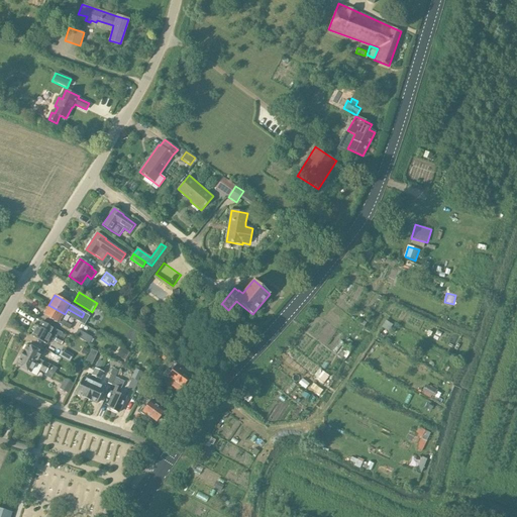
[(72,326),(61,320),(65,314),(48,305),(43,314),(59,323),(59,324),(69,330),(72,326)]
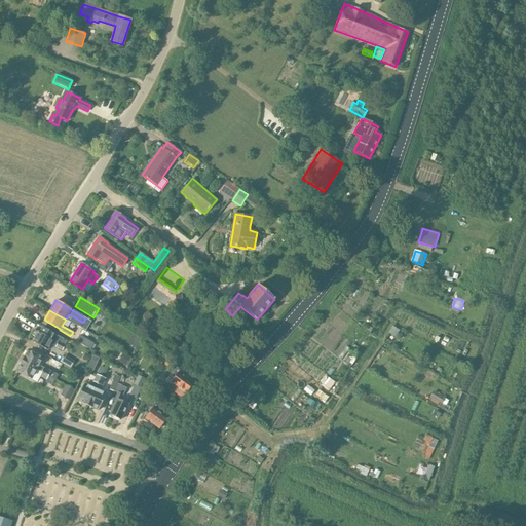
[(392,326),(387,333),(395,338),(400,331),(392,326)]
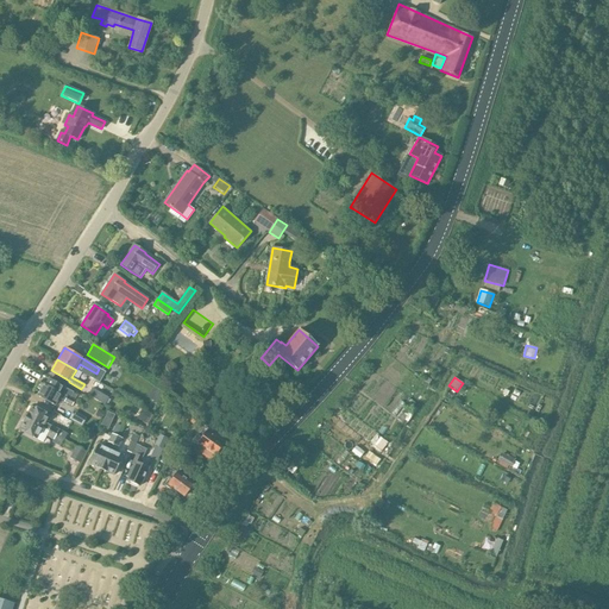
[(37,396),(55,406),(56,406),(60,399),(64,401),(63,402),(71,407),(75,401),(70,399),(74,393),(64,388),(64,387),(49,378),(45,384),(44,383),(37,396)]
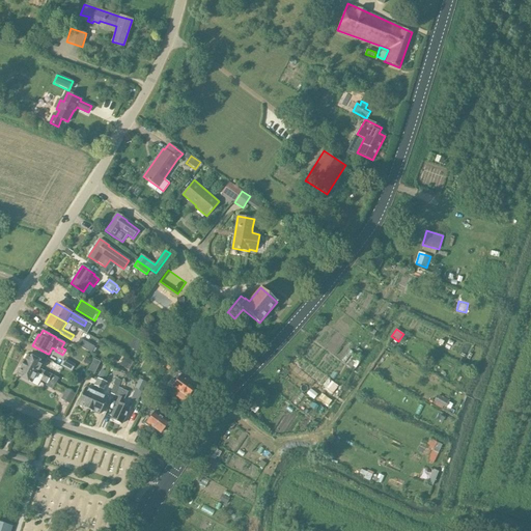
[(91,354),(91,353),(94,347),(80,339),(77,344),(91,354)]
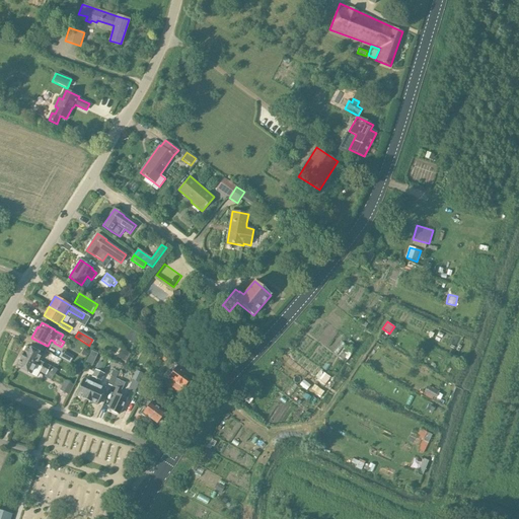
[(128,338),(133,342),(137,336),(132,331),(128,338)]
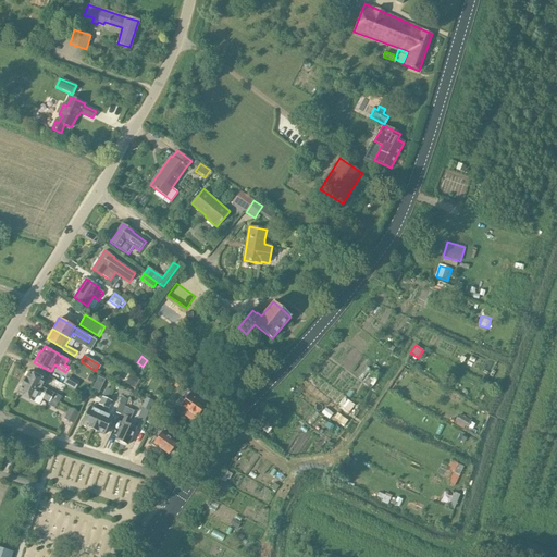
[(29,371),(23,382),(52,397),(54,394),(41,386),(46,380),(29,371)]
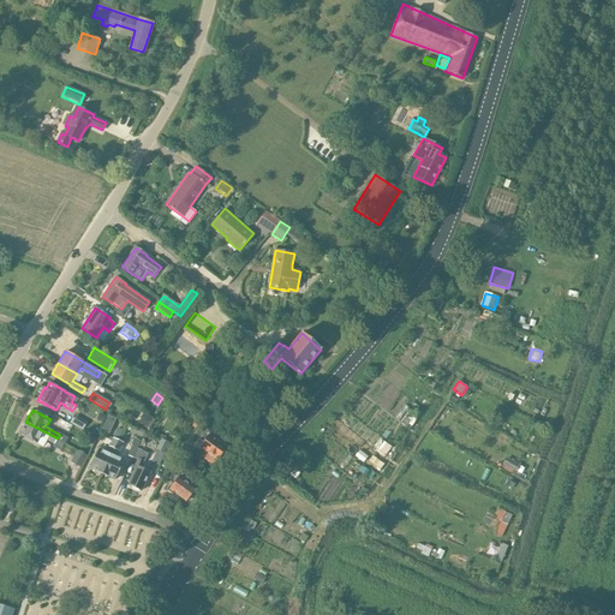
[(144,412),(138,423),(147,428),(148,427),(153,418),(153,417),(144,412)]
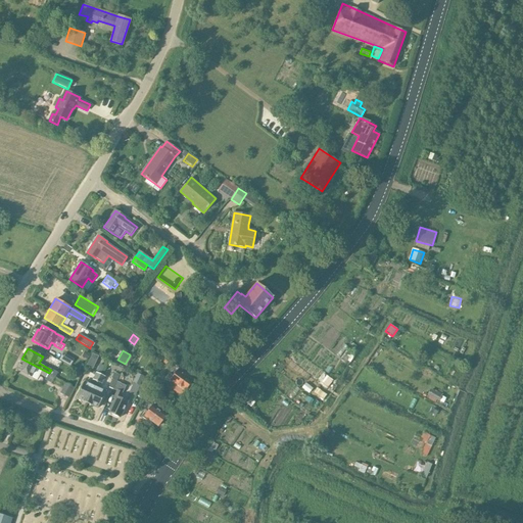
[(84,351),(82,357),(88,360),(91,354),(84,351)]
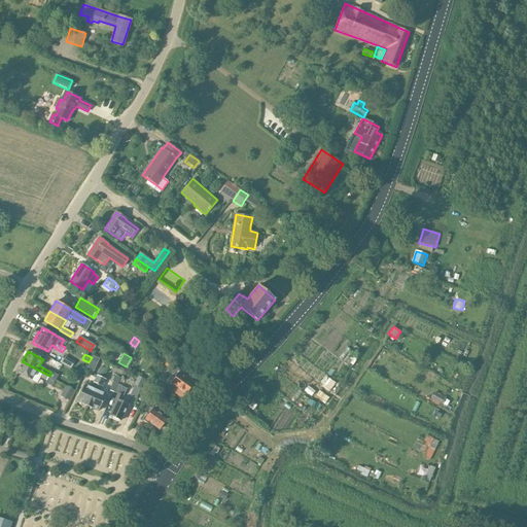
[(349,355),(344,362),(348,365),(348,364),(353,358),(353,357),(349,355)]
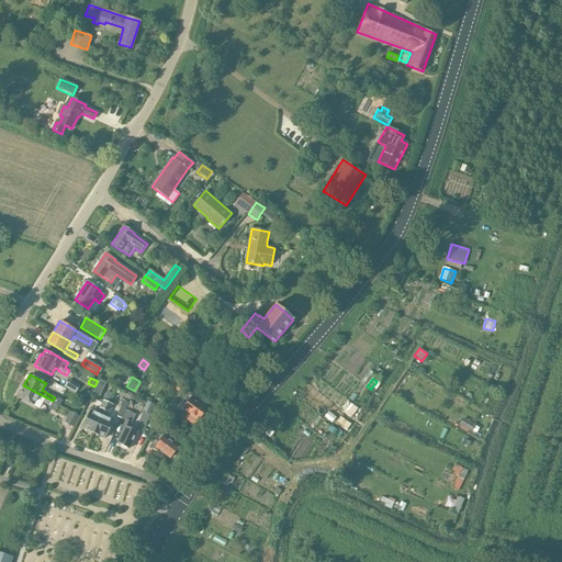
[(99,380),(92,394),(99,396),(105,383),(99,380)]
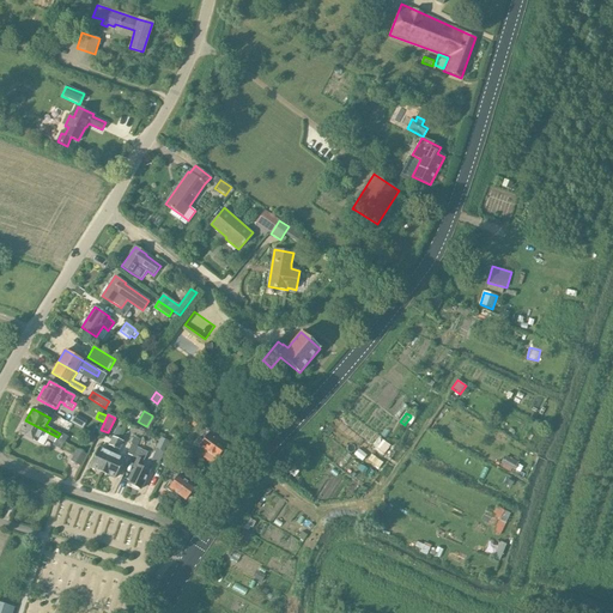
[(79,419),(76,425),(82,429),(86,422),(79,419)]
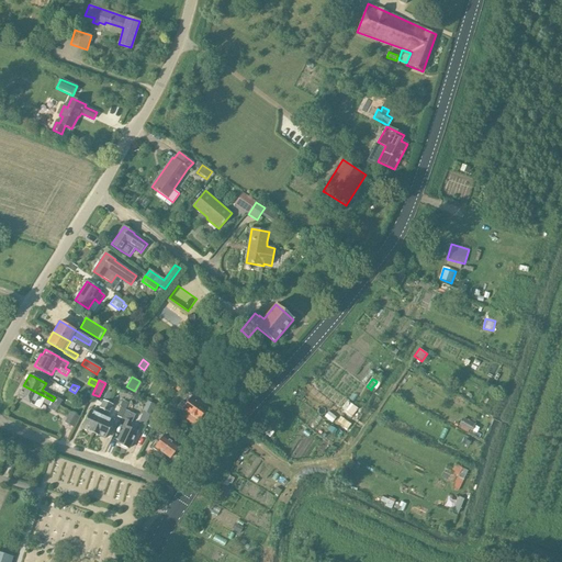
[(179,384),(176,391),(182,395),(186,389),(179,384)]
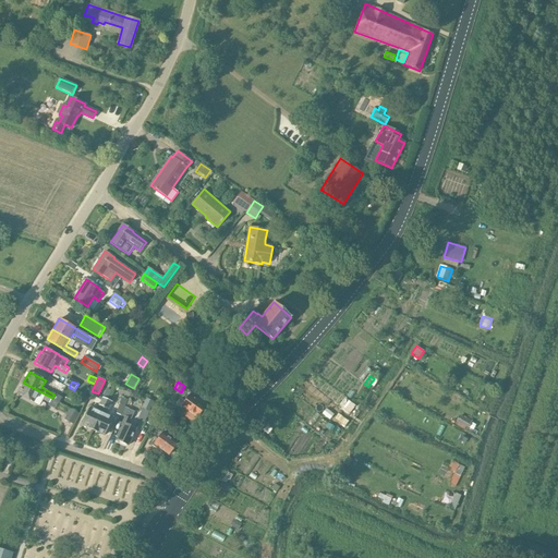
[(23,383),(17,393),(34,402),(37,396),(43,399),(41,400),(49,404),(52,398),(23,383)]
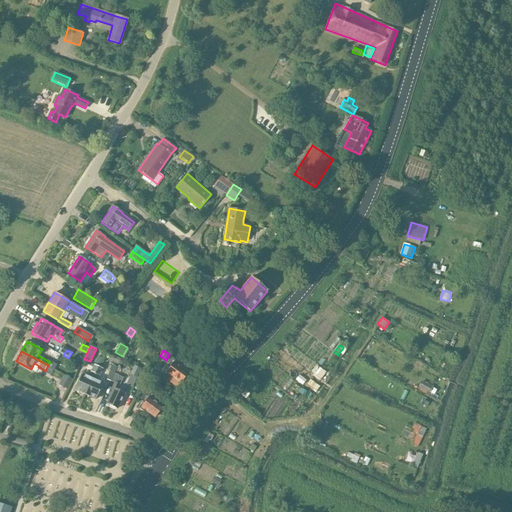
[(275,351),(268,360),(277,366),(283,358),(275,351)]
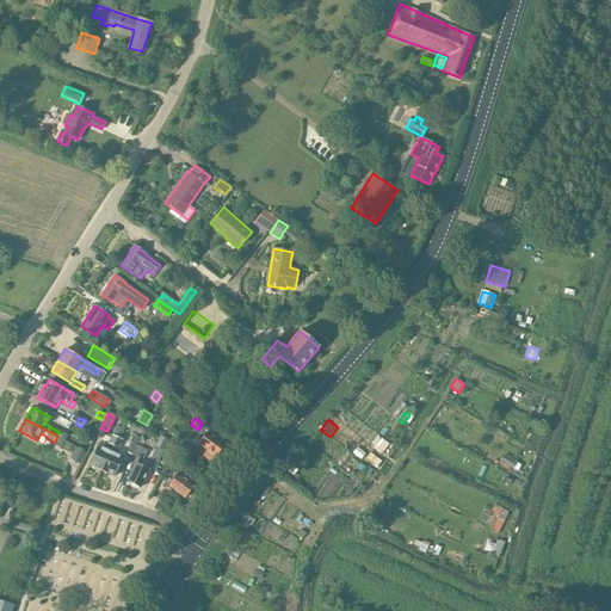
[(227,442),(211,430),(198,445),(207,451),(203,456),(211,462),(227,442)]
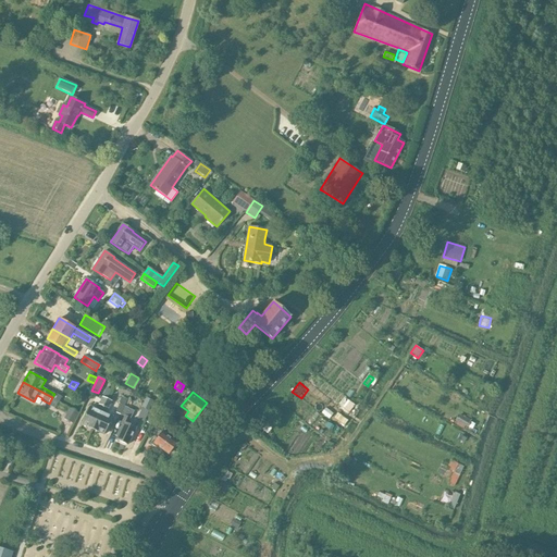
[(114,412),(120,415),(127,399),(122,396),(119,403),(119,404),(114,412)]
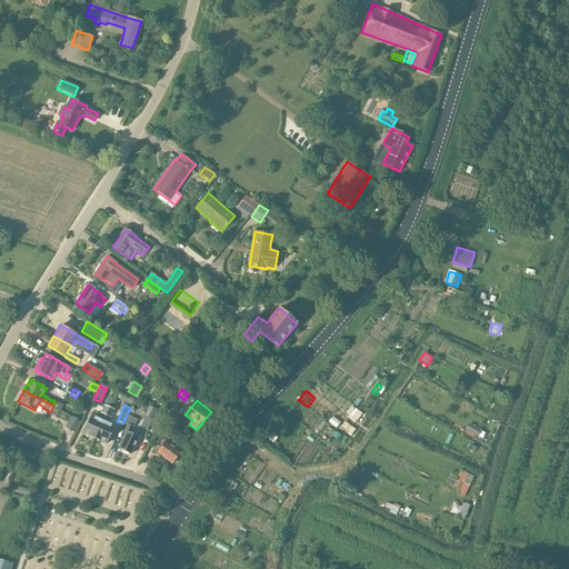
[(105,406),(101,413),(99,418),(91,415),(82,433),(95,439),(109,408),(105,406)]
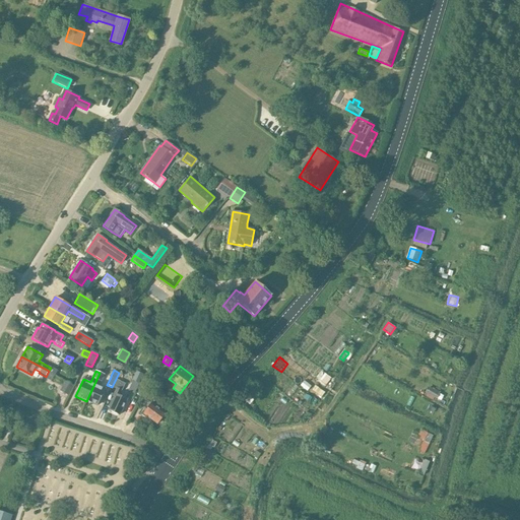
[(132,381),(138,384),(143,375),(136,372),(132,381)]
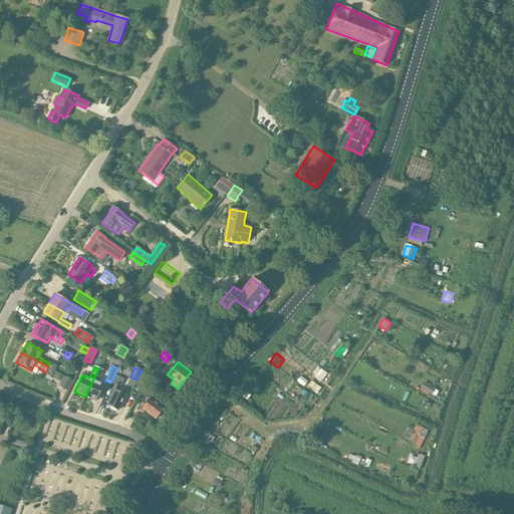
[(103,370),(98,368),(85,397),(96,402),(104,384),(97,381),(99,376),(100,377),(103,370)]
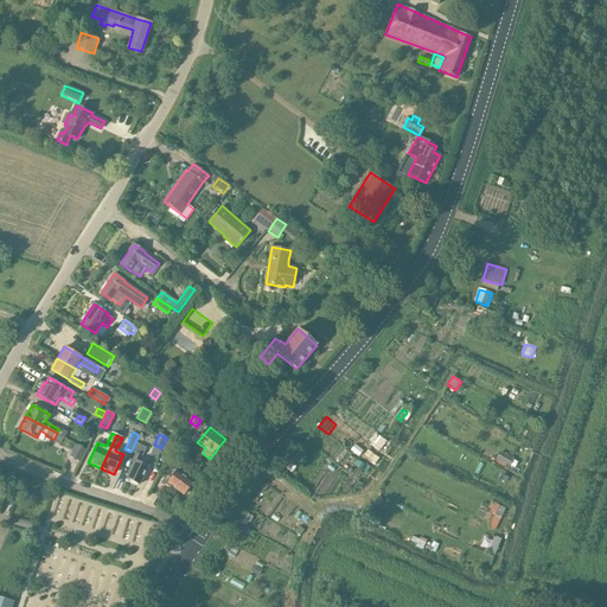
[(131,452),(135,454),(132,462),(134,464),(126,479),(139,485),(147,466),(139,462),(142,455),(146,448),(135,443),(131,452)]
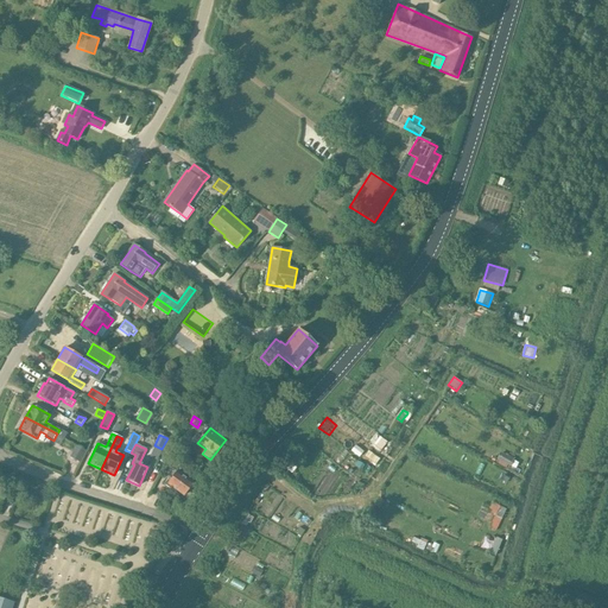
[(305,444),(298,450),(305,457),(311,451),(305,444)]
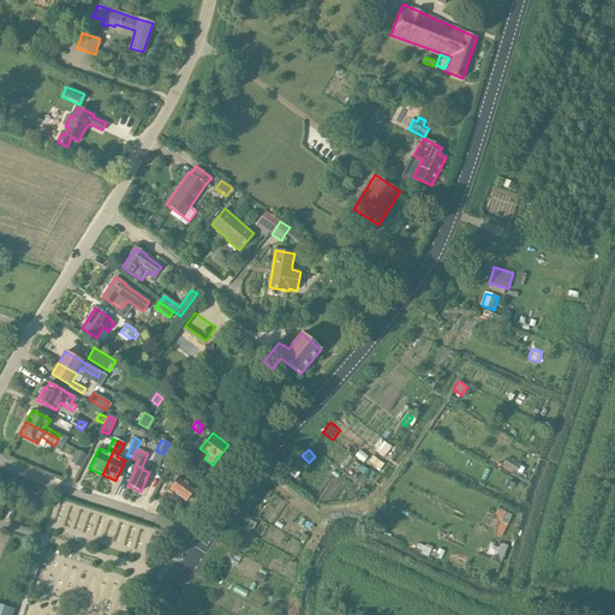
[(79,469),(87,455),(77,451),(70,463),(79,469)]
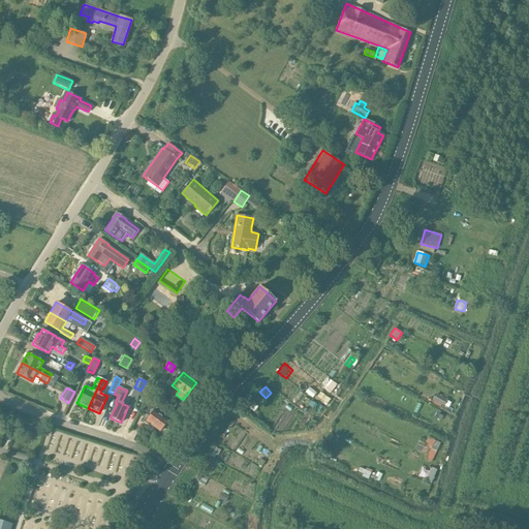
[(436,393),(432,399),(444,406),(447,400),(436,393)]
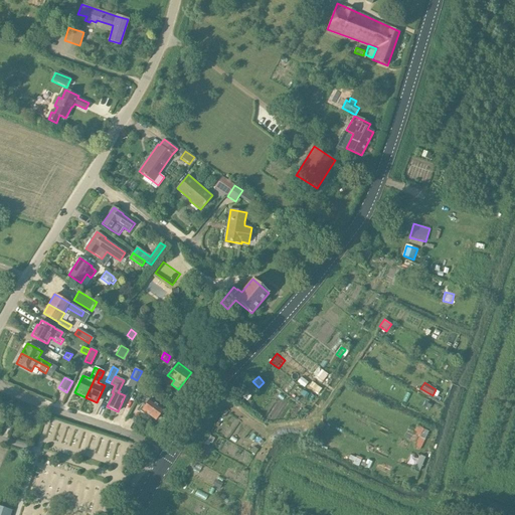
[(146,387),(142,393),(147,397),(151,391),(146,387)]
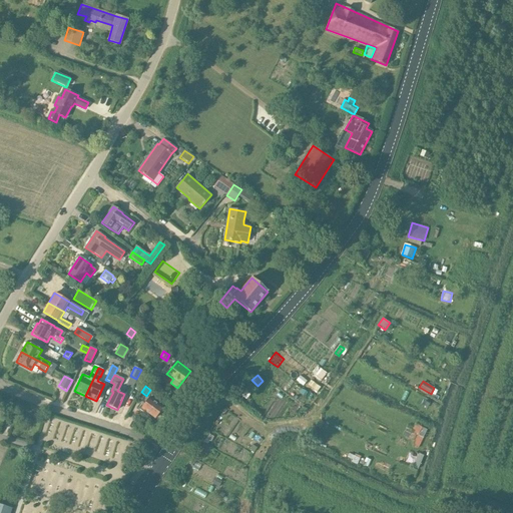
[(145,411),(155,418),(162,408),(149,398),(144,404),(142,403),(138,408),(143,413),(145,411)]
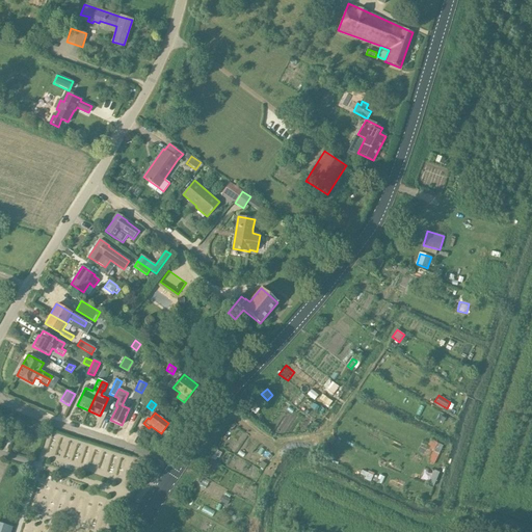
[(223,497),(220,502),(227,505),(230,500),(223,497)]
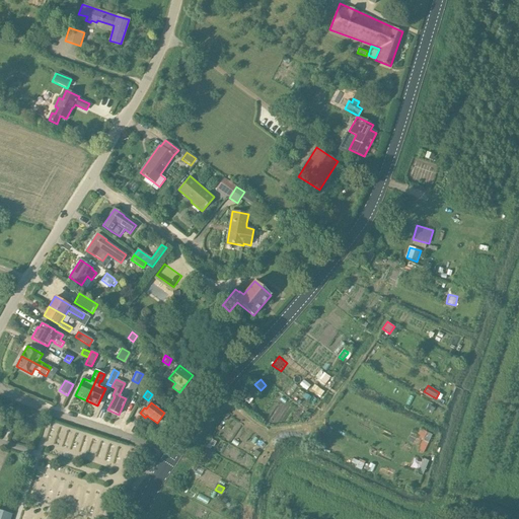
[(5,513),(0,510),(0,518),(10,518),(12,515),(5,513)]
